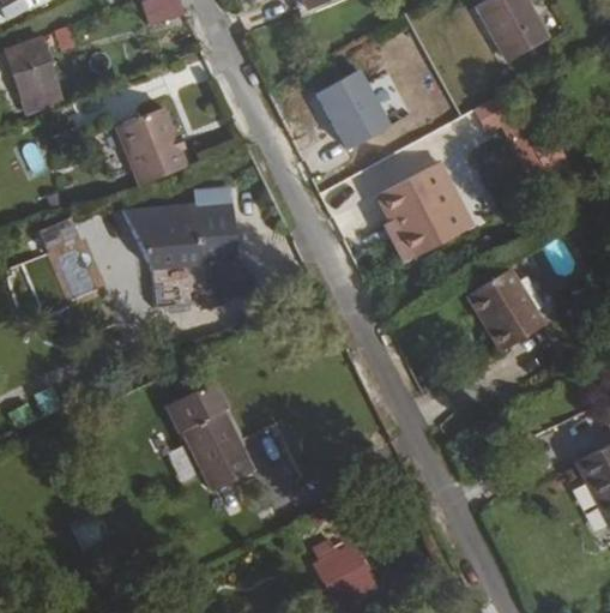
[(185,23),(176,0),(171,0),(146,8),(153,32),(185,23)]
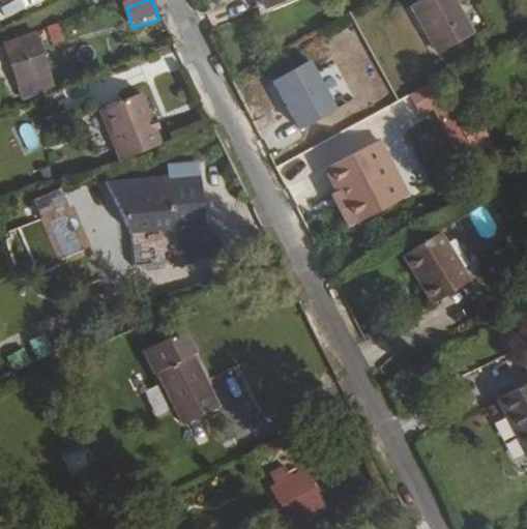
[(258,0),(263,9),(287,0),(258,0)]
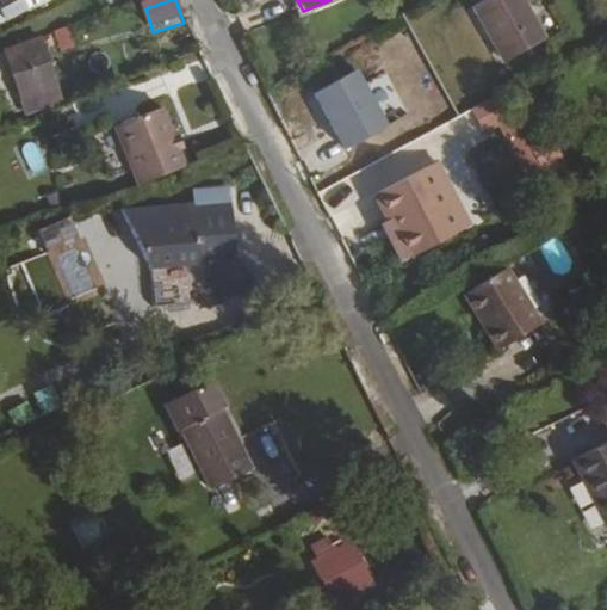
[(508,67),(547,45),(524,0),(490,0),(476,8),(508,67)]
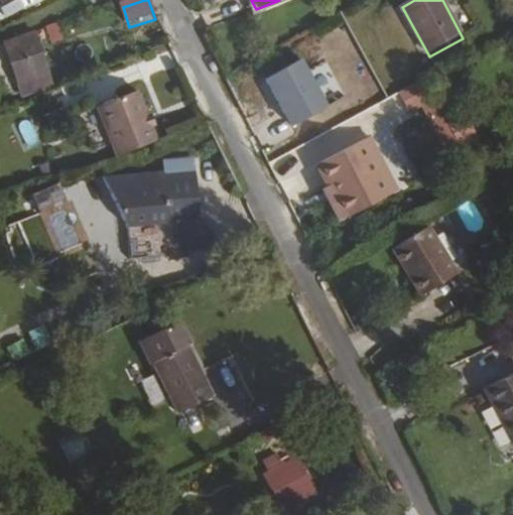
[(55,92),(37,36),(6,46),(24,102),(55,92)]
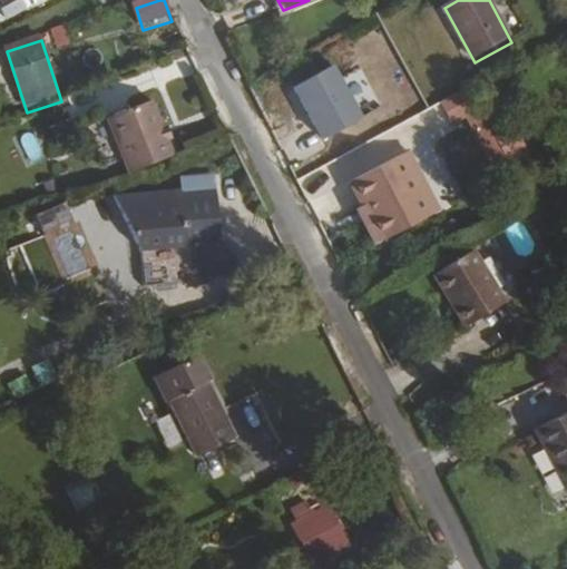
[(324,138),(363,117),(335,65),(296,86),(324,138)]
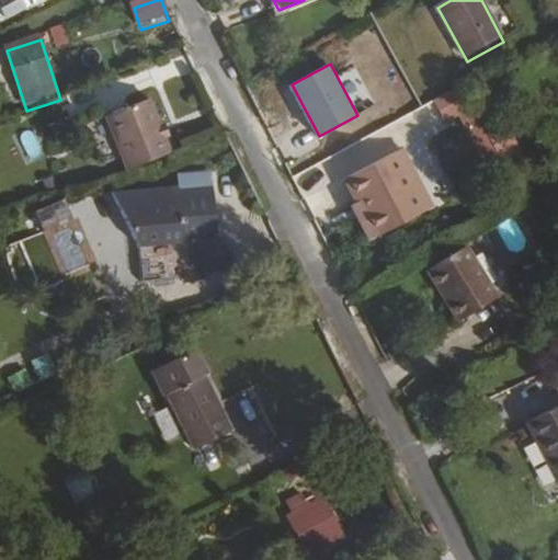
[(475,84),(436,103),(450,125),(464,120),(492,172),(526,159),(475,84)]
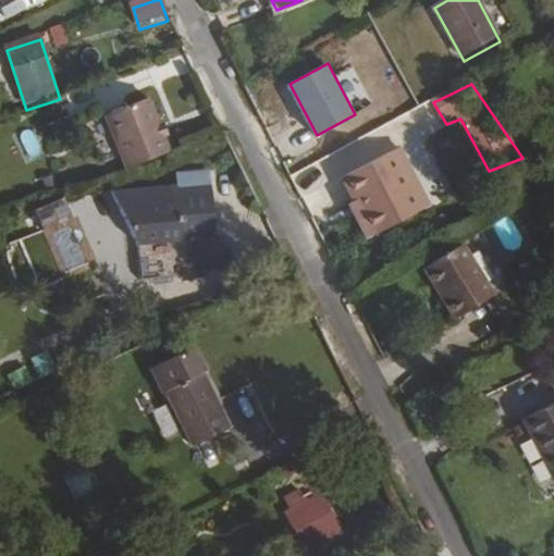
[(172,156),(151,106),(107,123),(127,174),(172,156)]
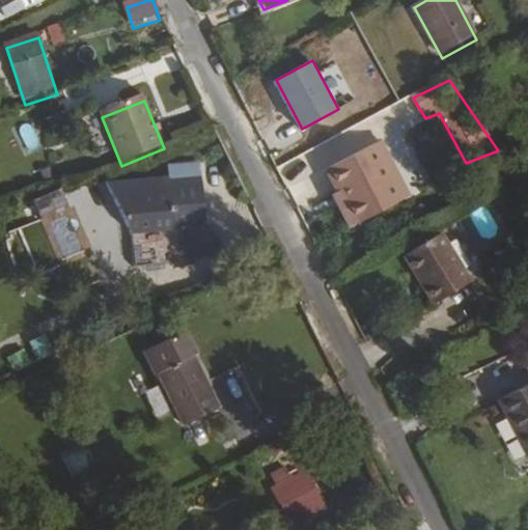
[(25,157),(48,148),(36,117),(14,126),(25,157)]
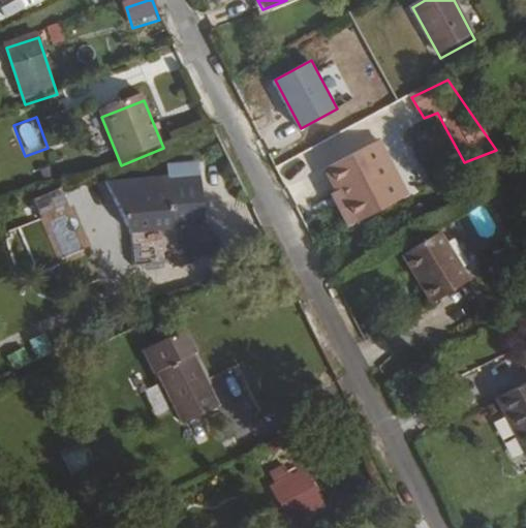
[(379,140),(375,142),(404,197),(409,194),(379,140)]
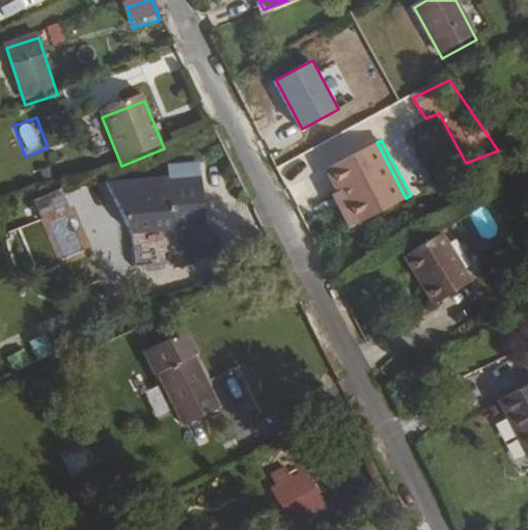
[(406,198),(377,142),(331,167),(348,198),(342,201),(355,225),(406,198)]
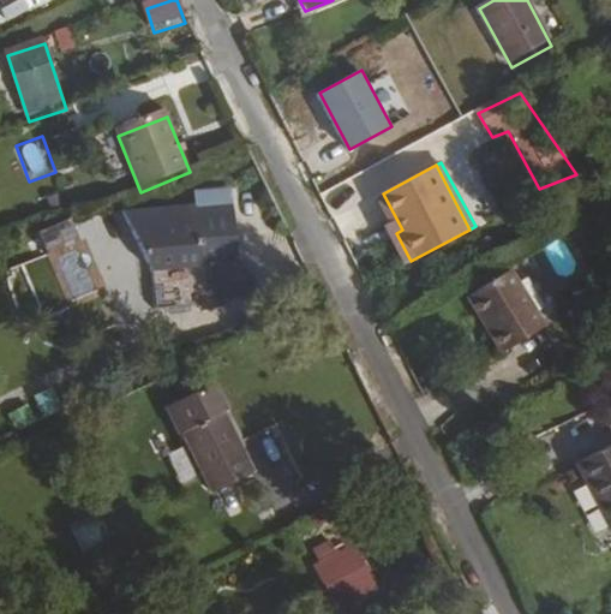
[(202,266),(237,262),(233,198),(196,202),(202,266)]
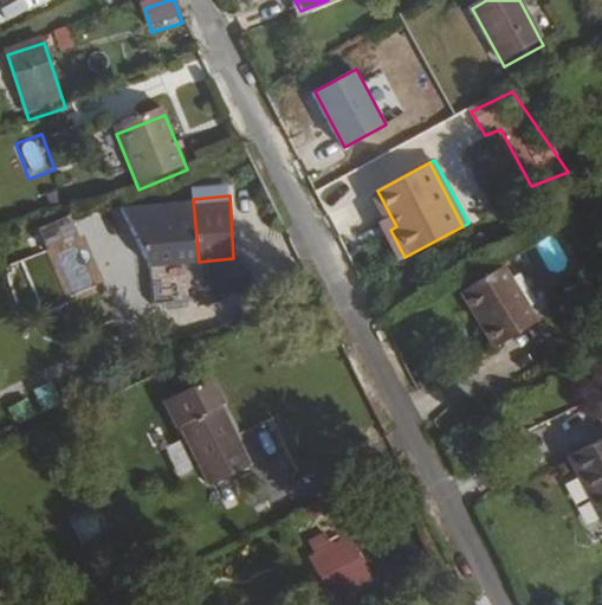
[(121,207),(149,265),(199,262),(193,199),(121,207)]
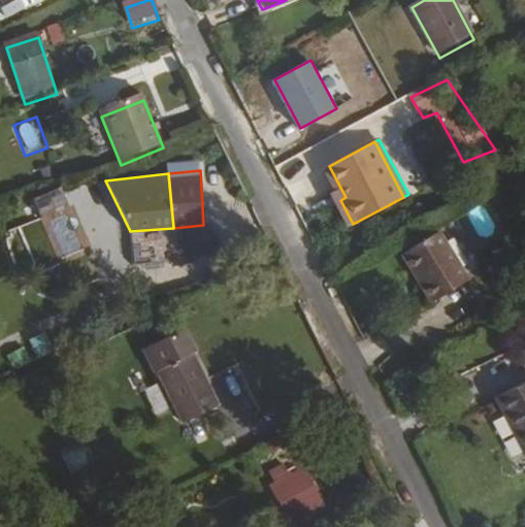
[(66,187),(33,197),(41,220),(74,209),(66,187)]
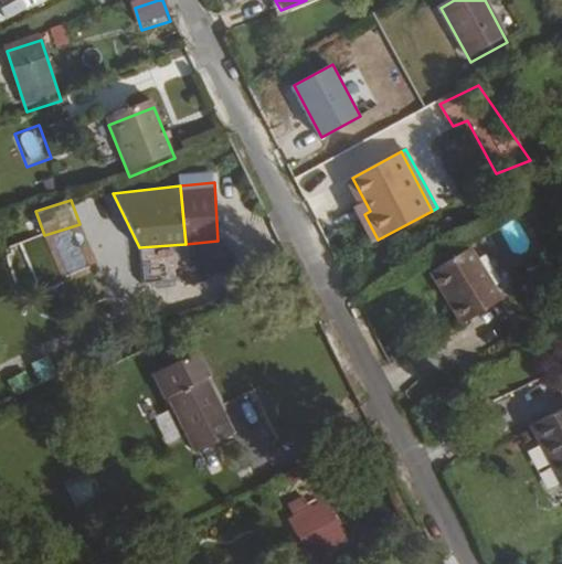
[(497,300),(469,245),(433,263),(449,298),(445,300),(455,320),(497,300)]
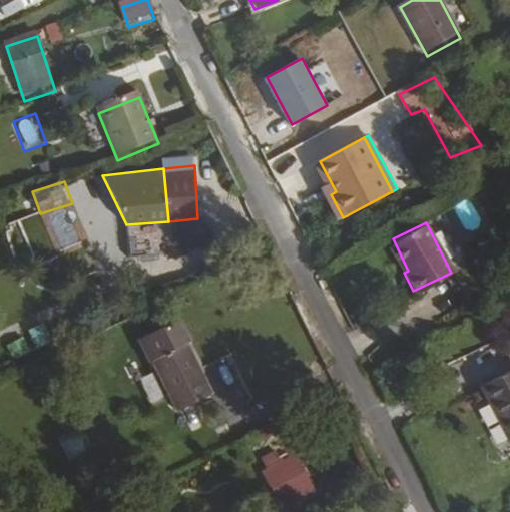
[(393,238),(388,241),(404,273),(408,271),(393,238)]
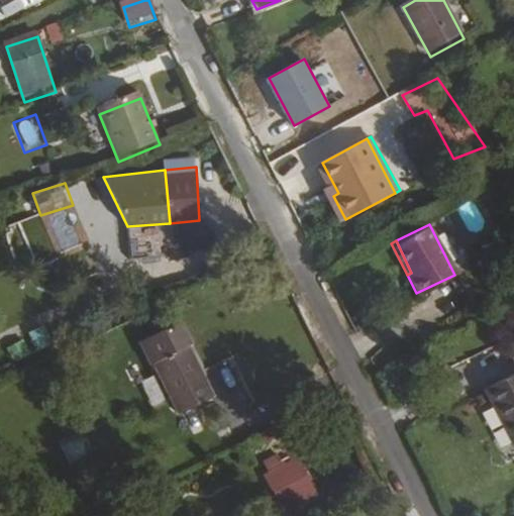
[(181,320),(146,337),(157,359),(152,363),(179,415),(214,399),(188,345),(191,343),(181,320)]
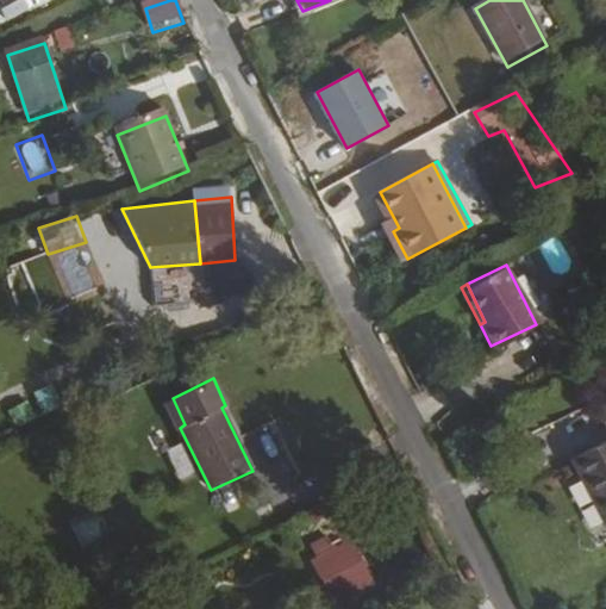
[(55,384),(37,391),(47,411),(63,403),(55,384)]
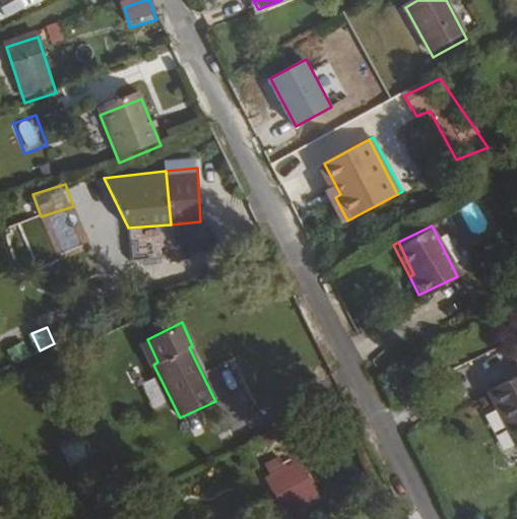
[(157,362),(147,339),(140,342),(150,366),(157,362)]
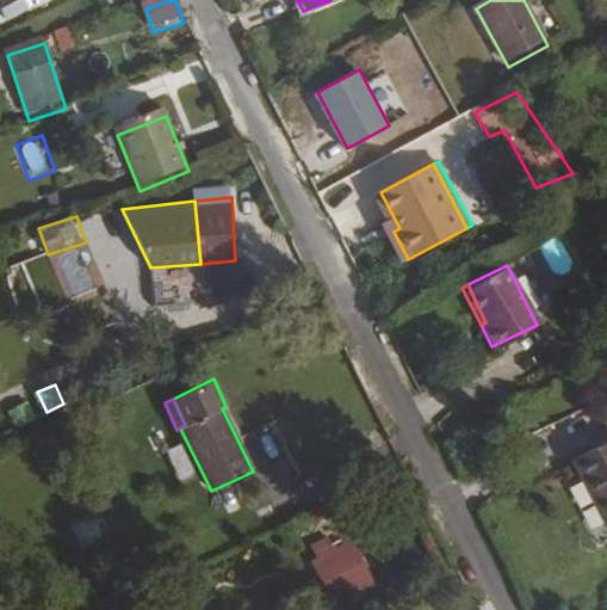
[(606,444),(573,463),(606,529),(606,444)]
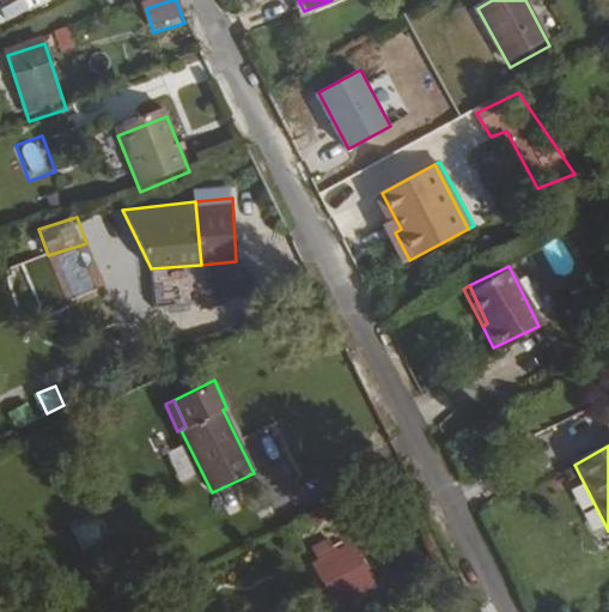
[(115,559),(127,553),(117,534),(105,541),(115,559)]
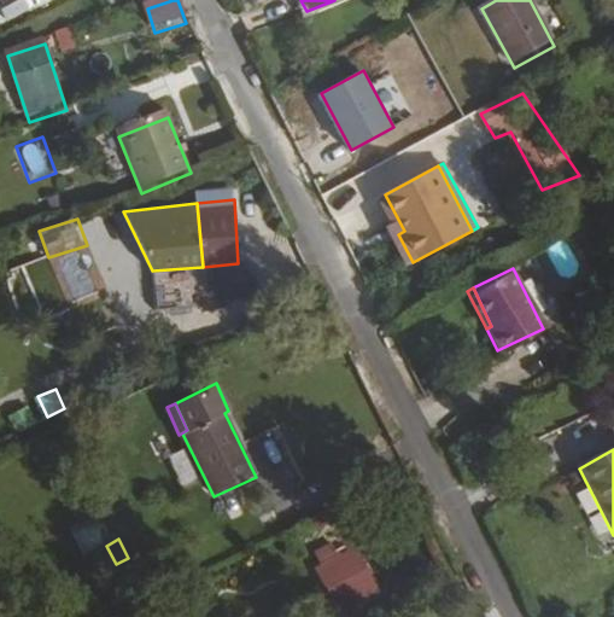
[(334,543),(317,554),(323,566),(319,568),(340,611),(355,604),(362,599),(360,594),(375,586),(356,548),(340,556),(334,543)]
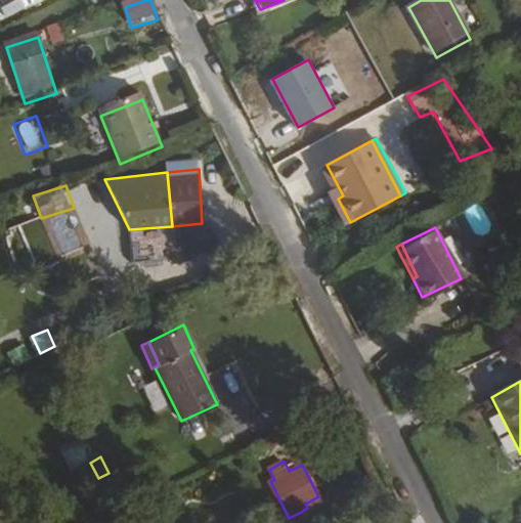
[(303,516),(301,512),(289,518),(291,522),(303,516)]
